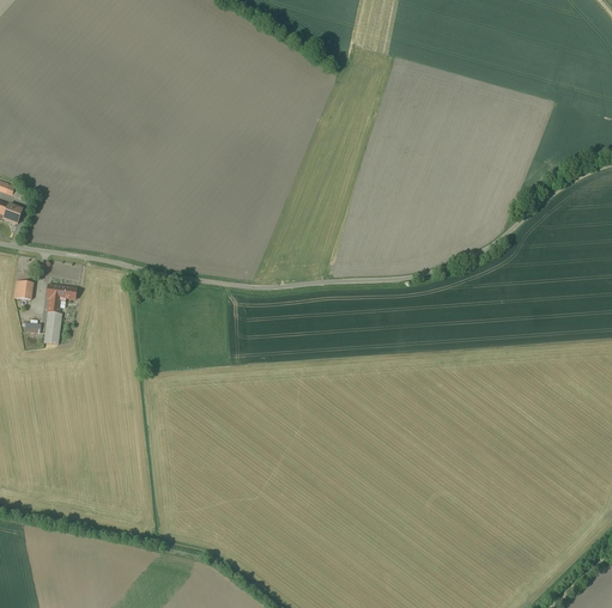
[(0,188),(22,196),(25,188),(0,177),(0,188)]
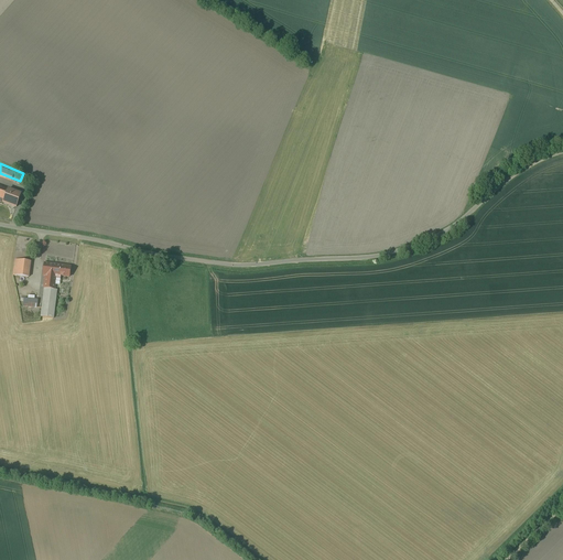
[(20,191),(0,182),(0,194),(3,195),(2,198),(15,203),(20,191)]
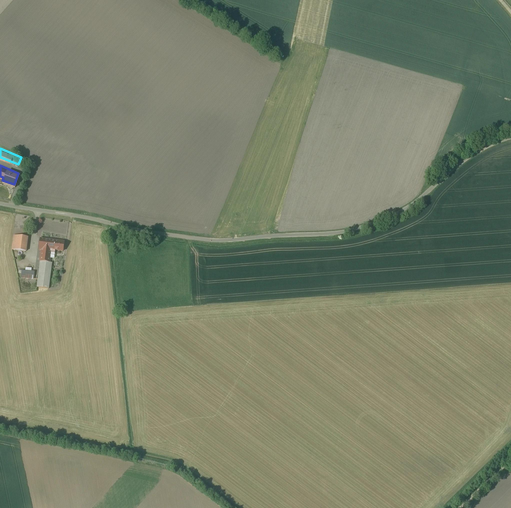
[(29,234),(13,233),(11,246),(27,248),(29,234)]
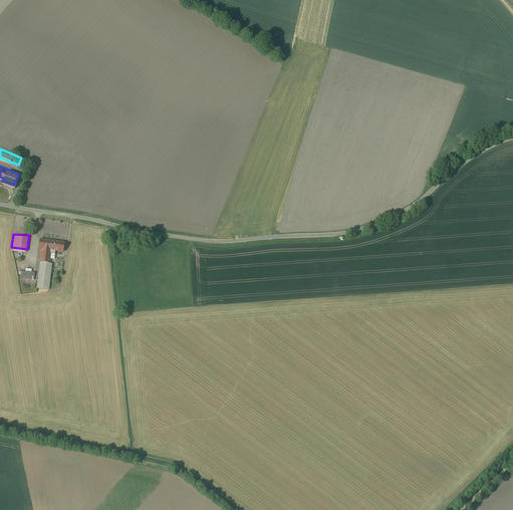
[(64,239),(40,236),(38,247),(41,247),(39,260),(49,261),(51,249),(62,251),(64,239)]
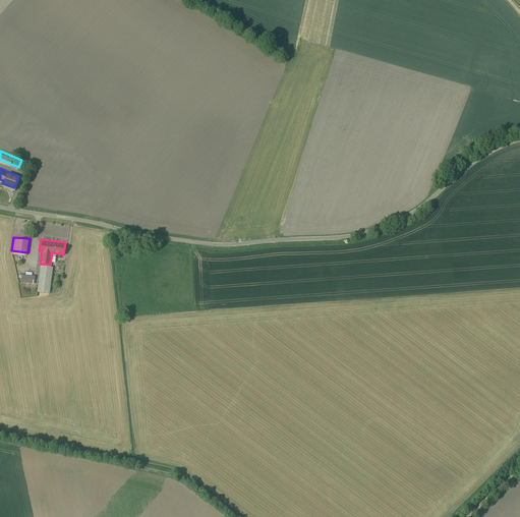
[(50,265),(40,264),(37,288),(49,290),(52,265),(50,265)]
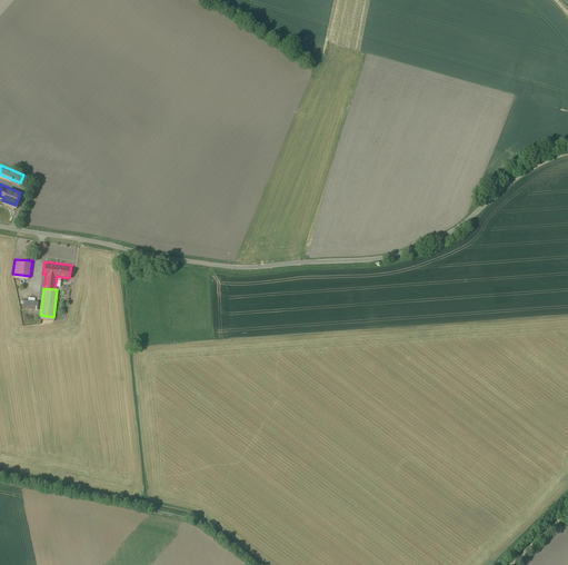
All buildings are outlined.
